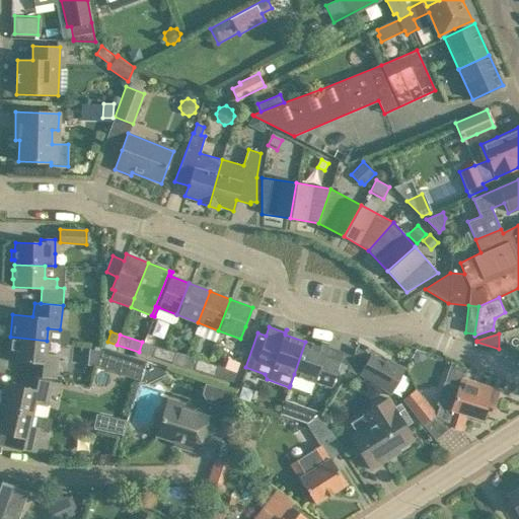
[(47,341),(10,337),(7,361),(28,363),(26,376),(56,379),(58,355),(46,353),(47,341)]
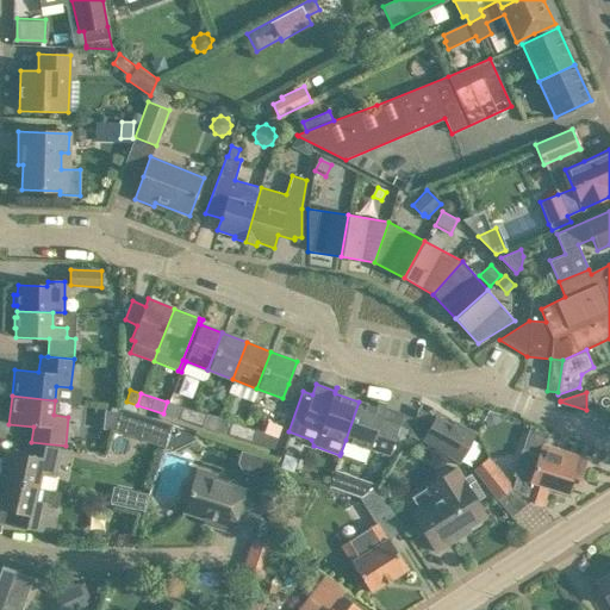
[(163,414),(187,422),(192,409),(167,402),(163,414)]
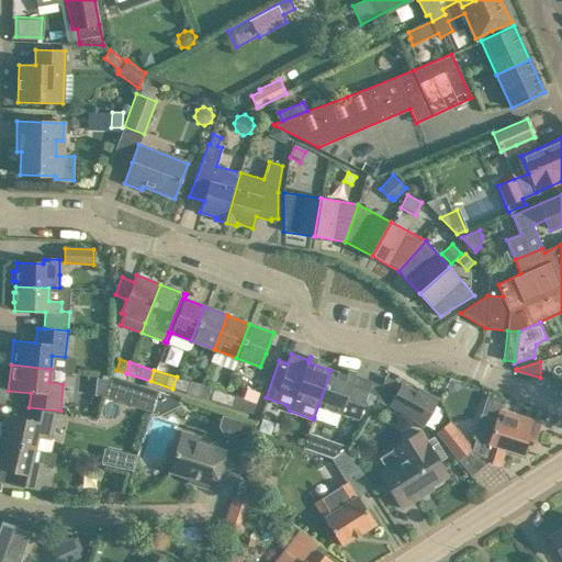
[(364,420),(377,400),(379,396),(368,393),(371,382),(355,375),(356,373),(353,372),(352,378),(330,370),(318,405),(314,417),(336,425),(340,413),(340,414),(341,413),(359,418),(364,420)]
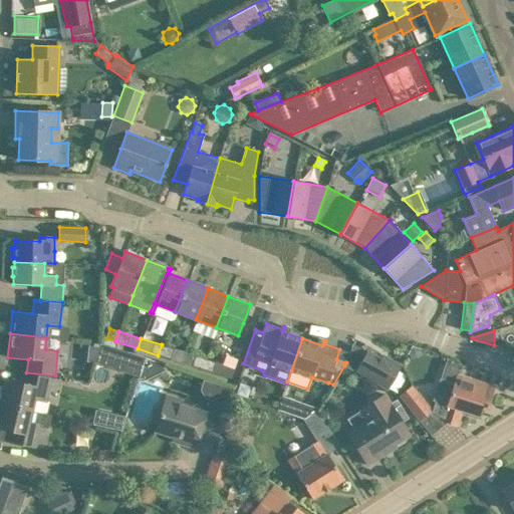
[(96,362),(110,366),(121,370),(127,352),(116,348),(102,344),(96,362)]
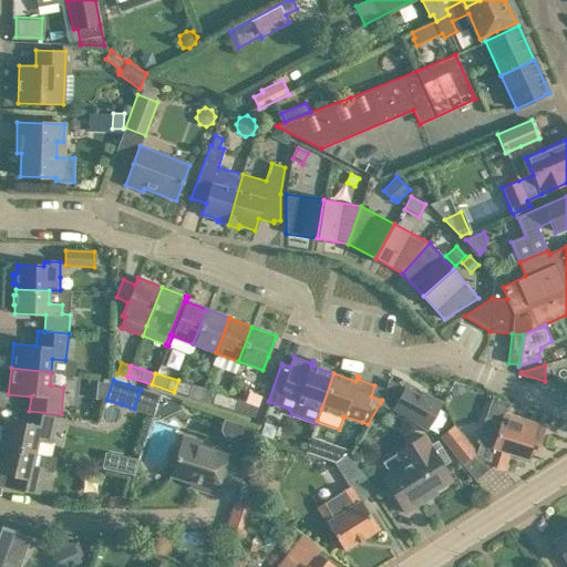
[(174,392),(198,399),(202,388),(178,380),(174,392)]
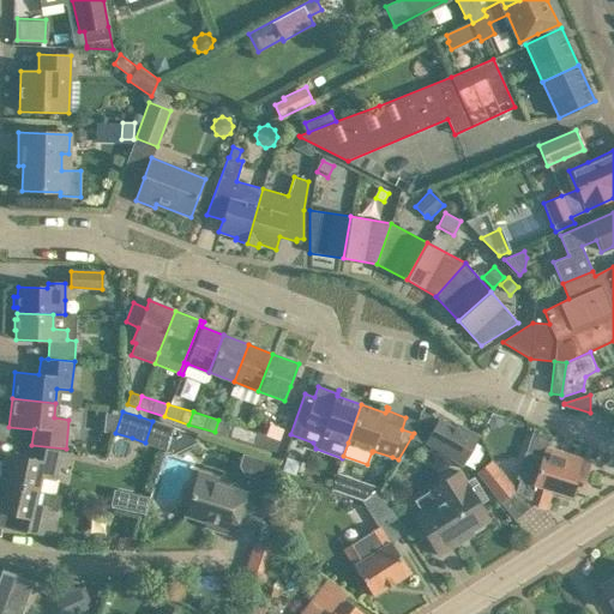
[(488,422),(491,429),(507,422),(505,416),(493,413),(488,422)]
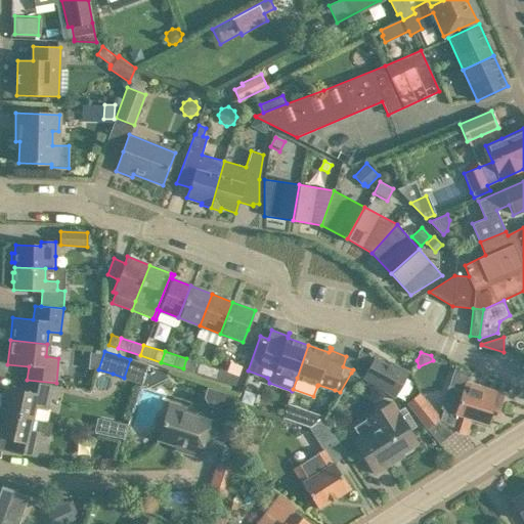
[(353,369),(351,373),(395,397),(399,390),(409,373),(394,364),(392,367),(374,357),(365,373),(355,366),(353,369)]
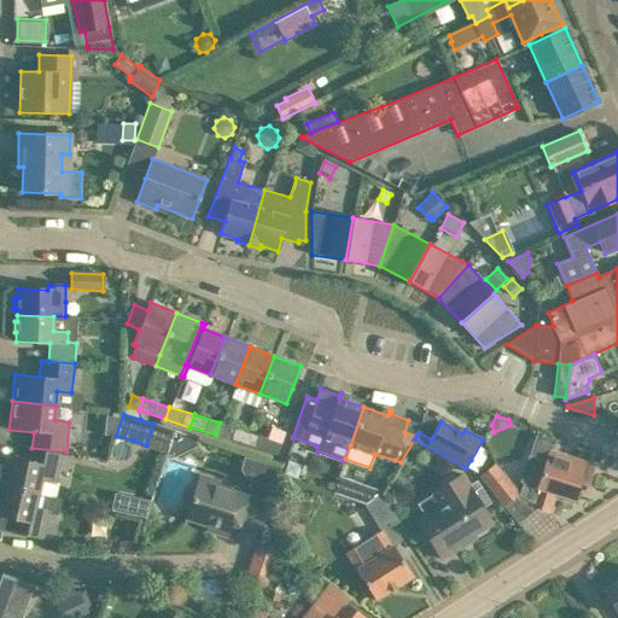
[(216,435),(242,443),(245,431),(220,423),(216,435)]
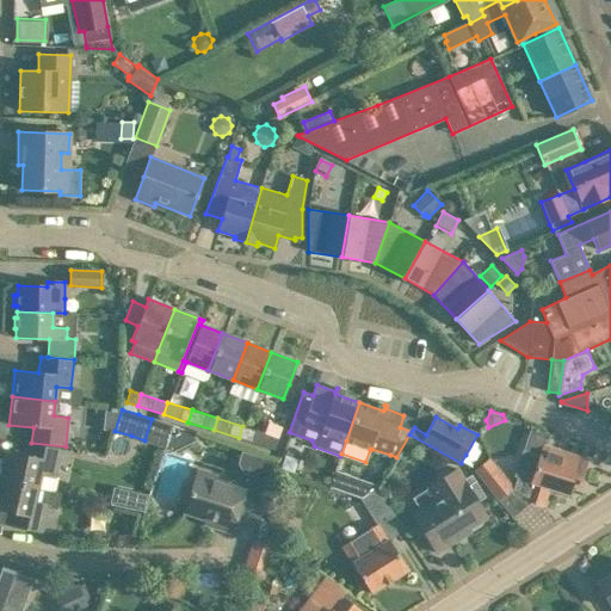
[(242,426),(239,438),(252,443),(255,430),(242,426)]
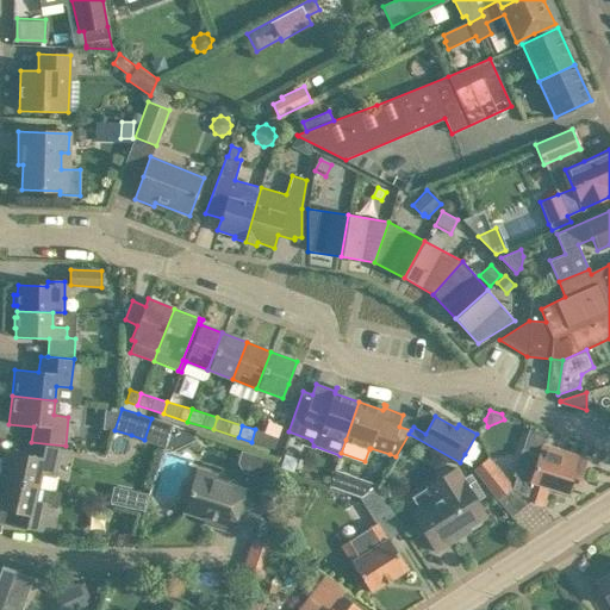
[(255,429),(251,442),(274,449),(278,436),(255,429)]
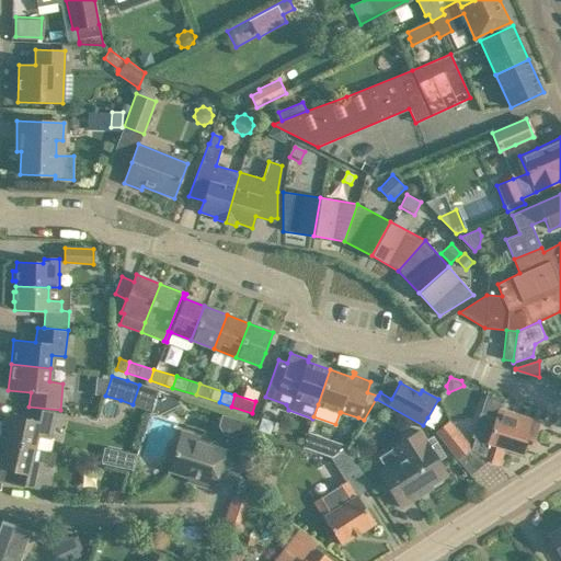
[(0,433),(0,441),(35,448),(50,451),(54,438),(50,438),(56,413),(47,411),(26,407),(23,419),(4,415),(0,433)]
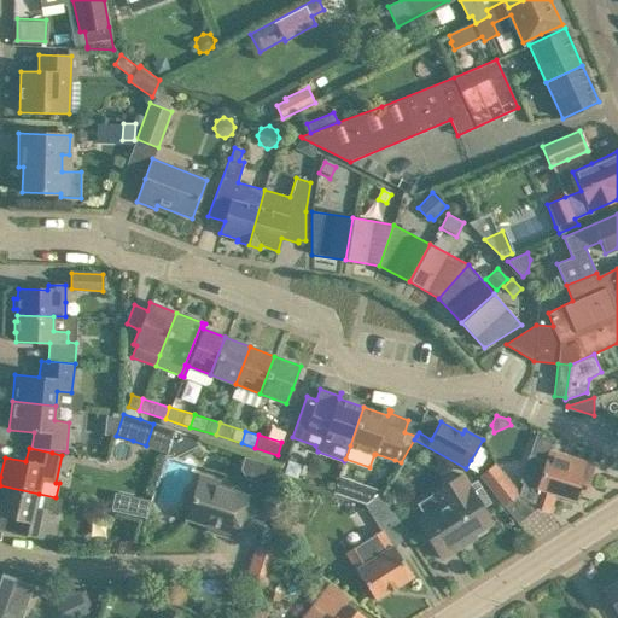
[(593,466),(549,452),(546,461),(529,455),(520,482),(538,487),(532,506),(549,511),(554,493),(575,499),(578,488),(586,490),(593,466)]
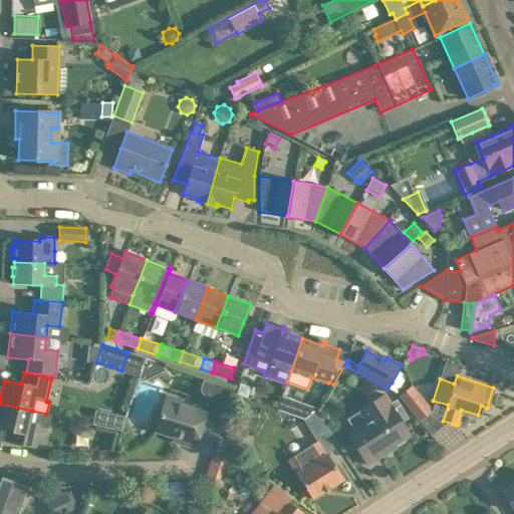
[(399,396),(420,421),(432,411),(412,386),(399,396)]
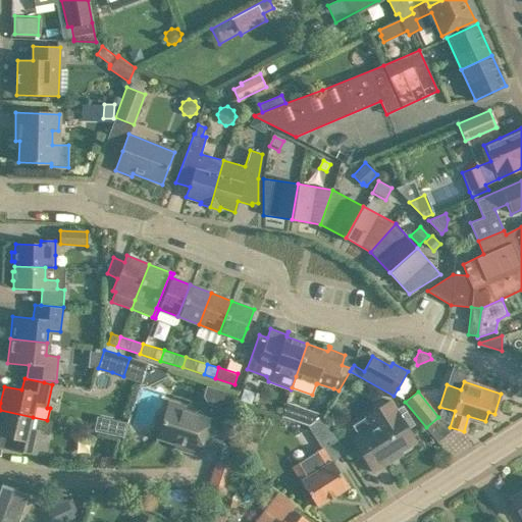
[(285,405),(281,417),(308,426),(322,417),(285,405)]
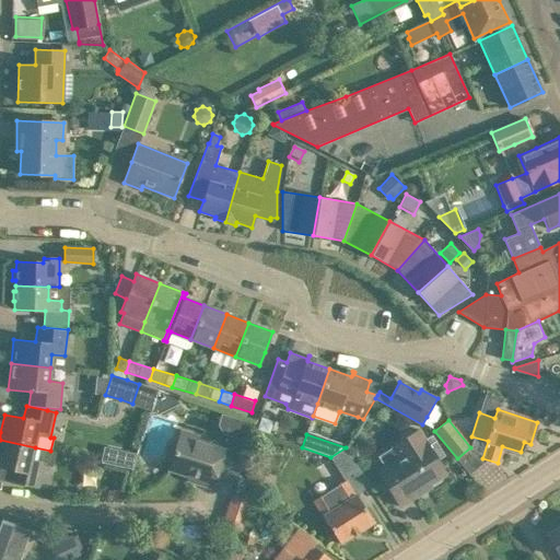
[(188,480),(197,483),(212,488),(224,450),(179,435),(168,469),(189,476),(188,480)]
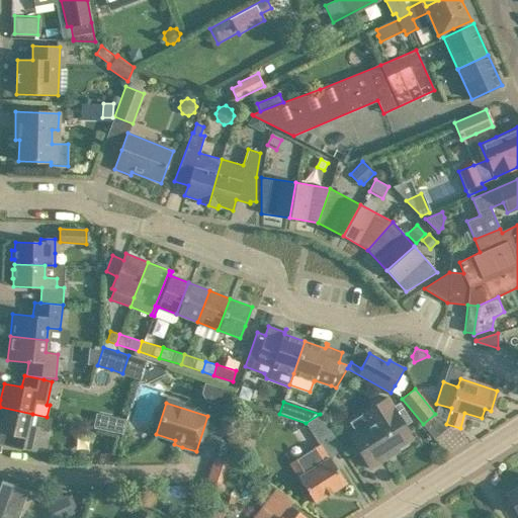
[(0,431),(11,434),(8,446),(35,452),(41,428),(29,425),(32,414),(0,407),(0,431)]
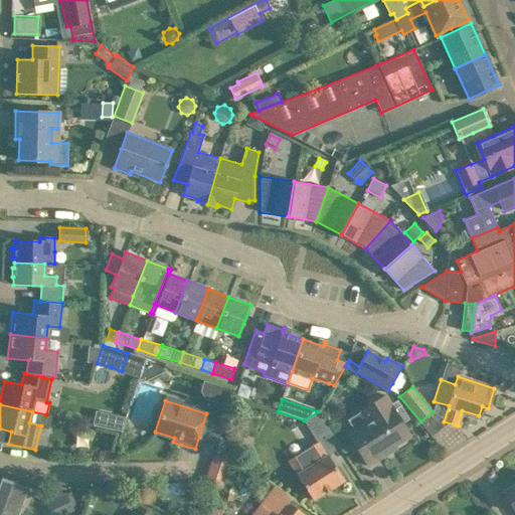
[(348,434),(357,449),(368,466),(386,455),(384,452),(395,445),(400,446),(405,442),(406,438),(410,435),(392,406),(348,434)]
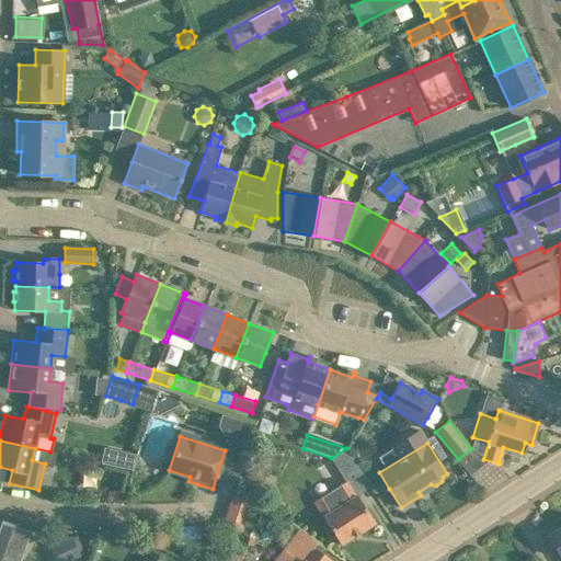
[(105,448),(102,464),(103,464),(133,470),(137,455),(105,448)]
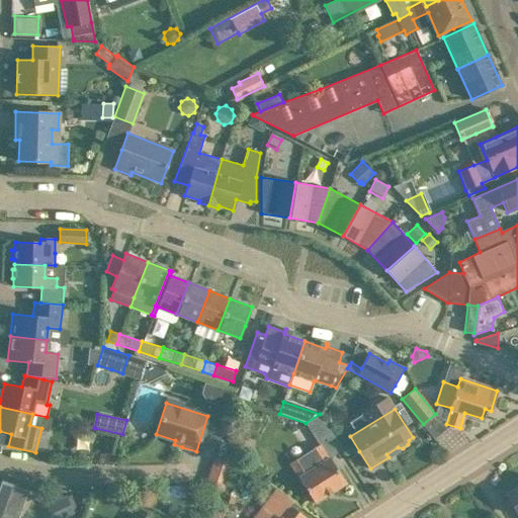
[(298,477),(304,486),(315,503),(346,484),(321,443),(334,435),(320,414),(306,423),(319,444),(289,462),(298,477)]
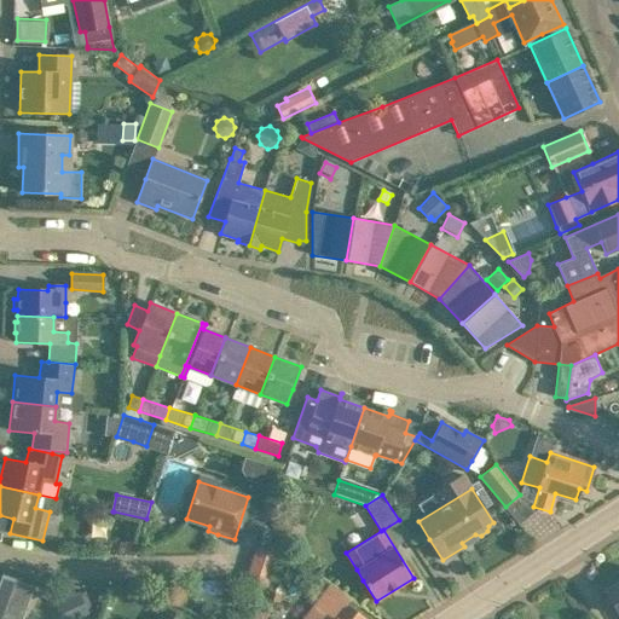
[(113,512),(92,507),(88,521),(111,526),(114,512),(113,512)]
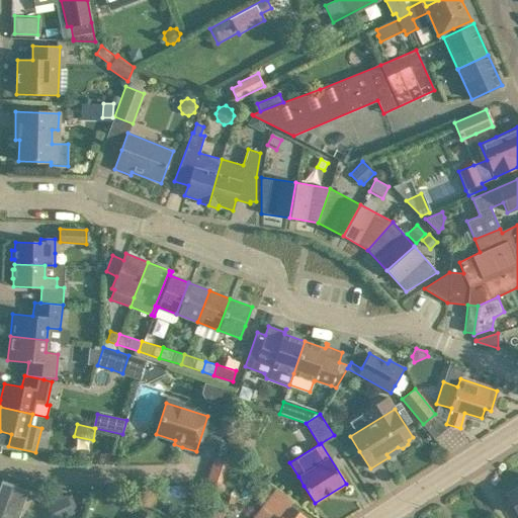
[(209,426),(205,441),(219,445),(224,430),(209,426)]
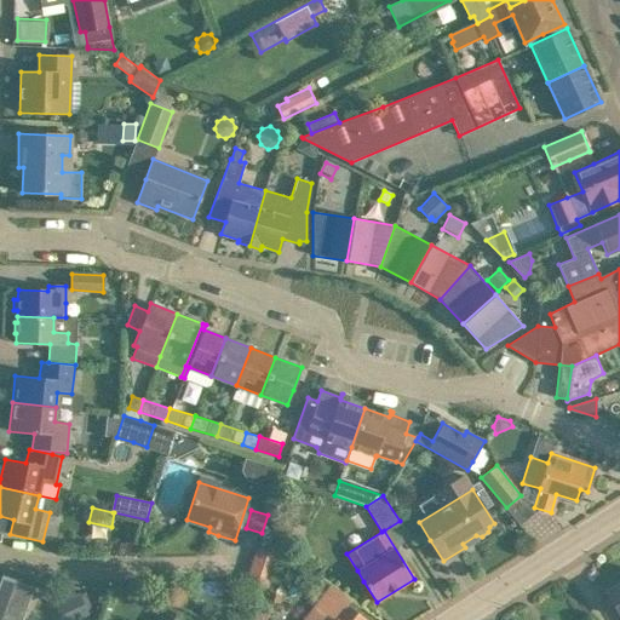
[(291,532),(294,515),(274,511),(271,528),(291,532)]
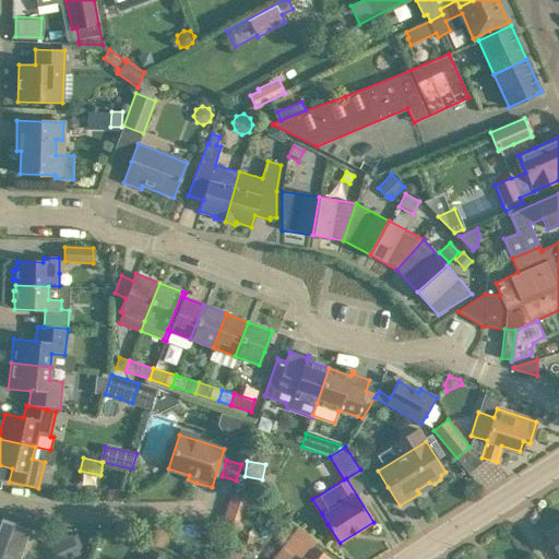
[(232,495),(227,509),(245,514),(249,500),(232,495)]
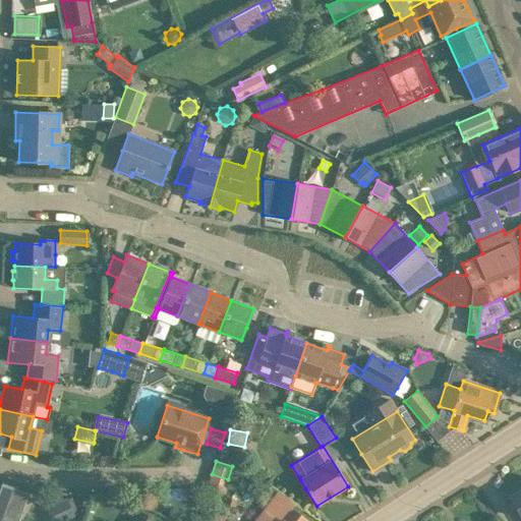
[(0,520),(18,520),(29,494),(0,483),(0,520)]
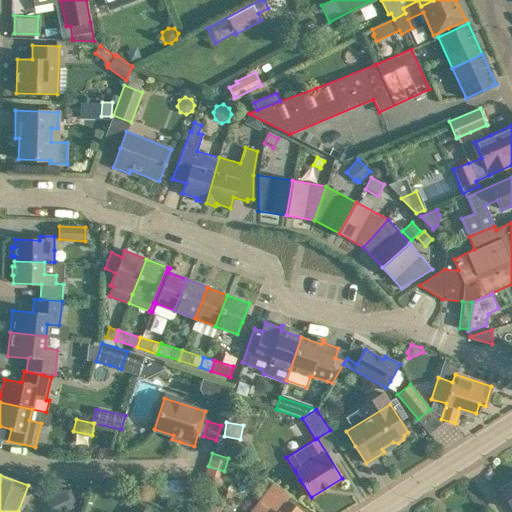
[(511,480),(510,478),(502,484),(502,486),(500,488),(511,507),(511,480)]
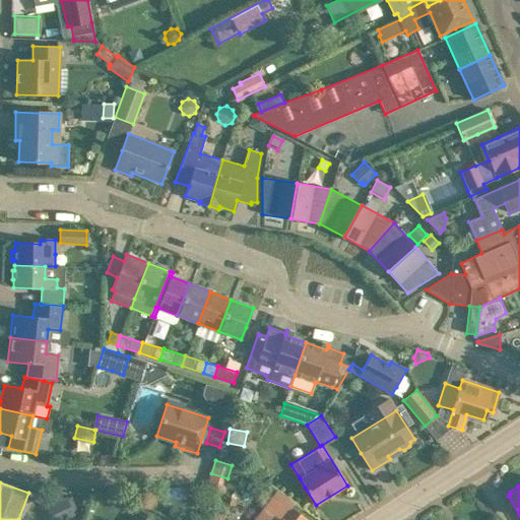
[(307,519),(294,510),(288,506),(291,502),(272,488),(268,493),(282,503),(269,519),(267,518),(265,519),(307,519)]
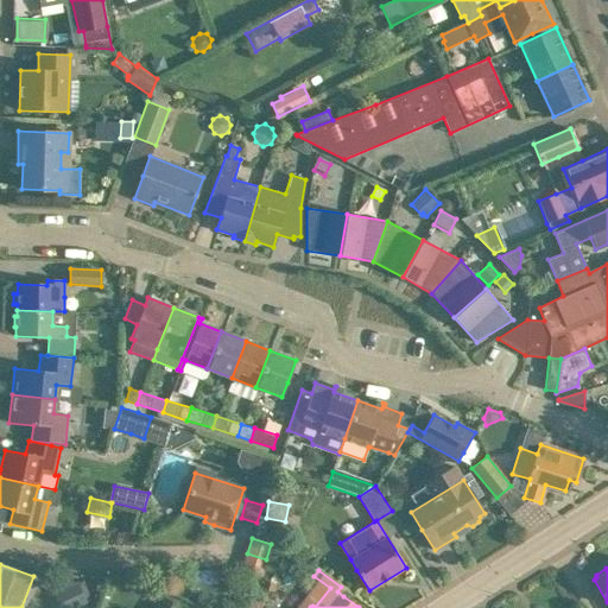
[(236,575),(225,576),(225,588),(238,587),(236,575)]
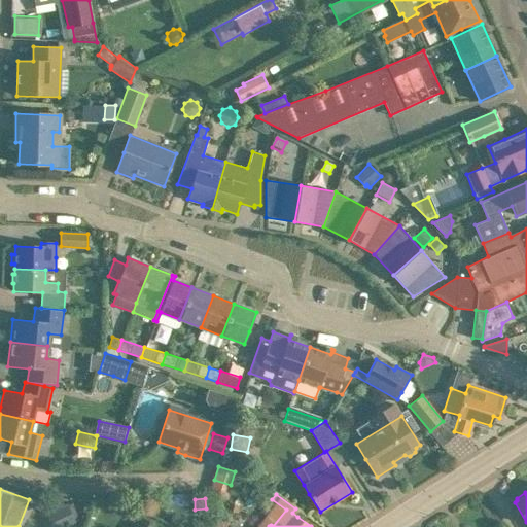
[(67,504),(46,514),(51,526),(66,526),(76,523),(67,504)]
